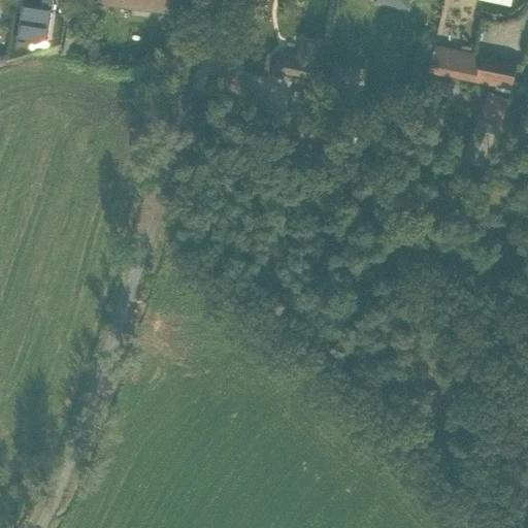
[(15,48),(46,41),(53,0),(52,0),(40,0),(39,9),(21,6),(15,48)]
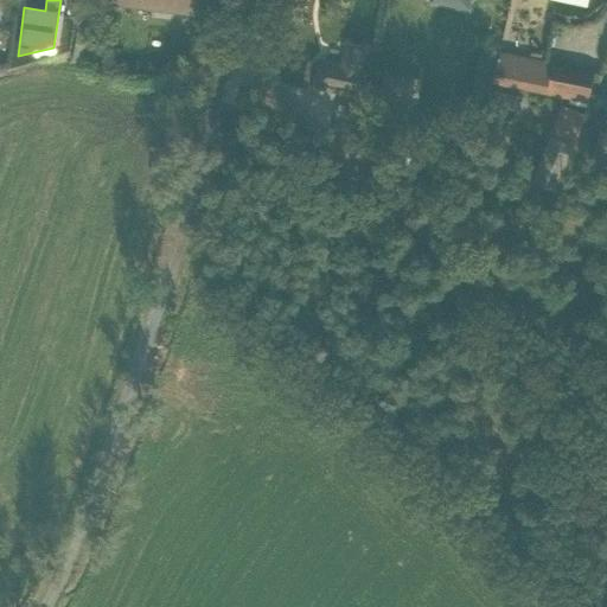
[(114,0),(114,6),(202,18),(204,0),(114,0)]
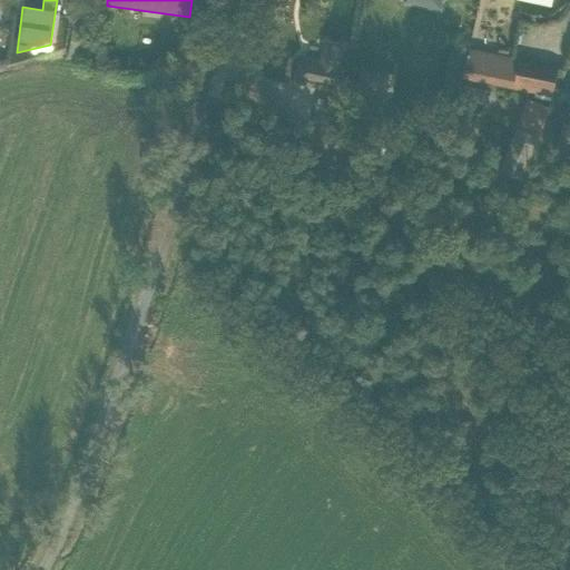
[(402,0),(403,2),(440,10),(441,0),(402,0)]
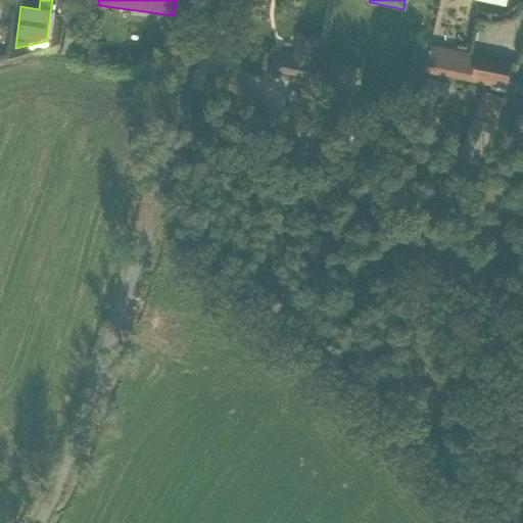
[(507,90),(512,62),(416,42),(410,69),(471,83),(471,84),(507,90)]
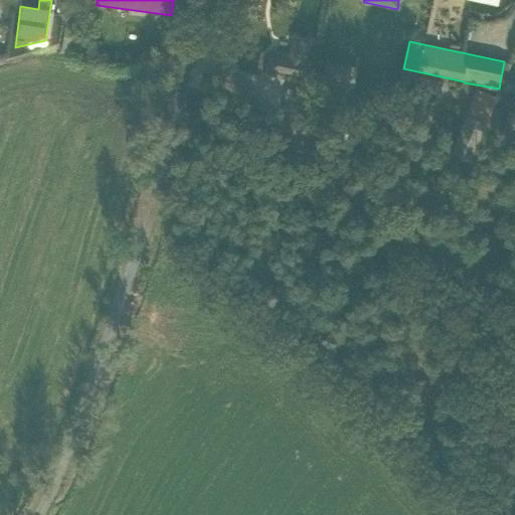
[(476,90),(452,155),(472,162),(497,99),(476,90)]
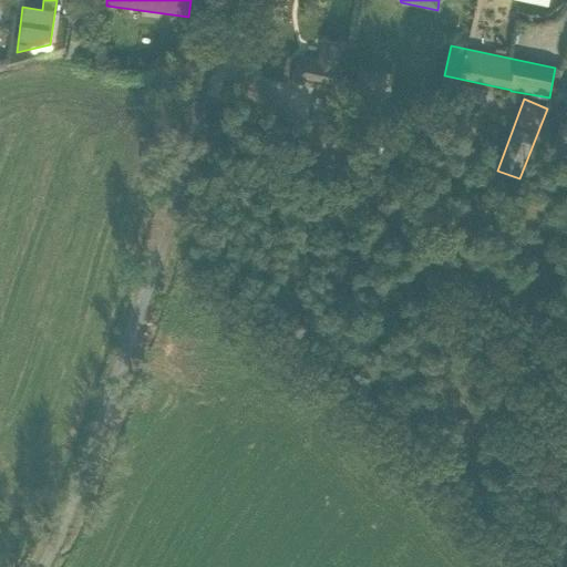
[(447,148),(468,152),(475,110),(454,106),(447,148)]
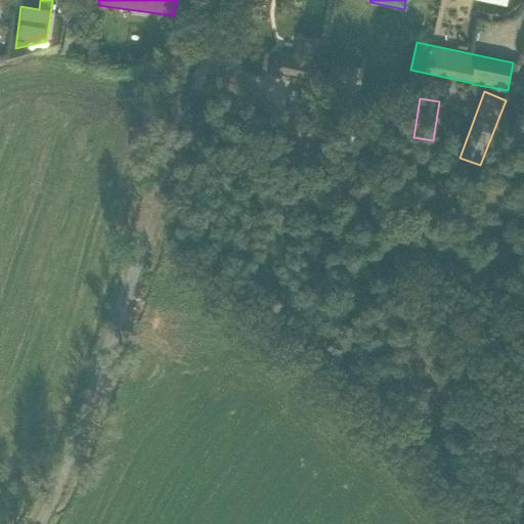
[(523,137),(523,114),(518,113),(511,134),(523,137)]
